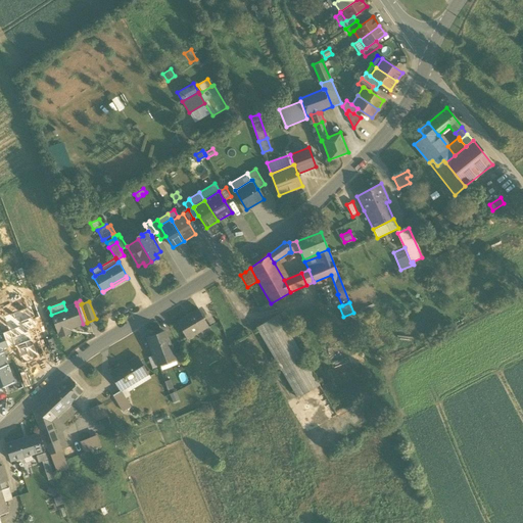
[(83,324),(77,305),(65,310),(51,315),(59,336),(69,333),(67,329),(83,324)]
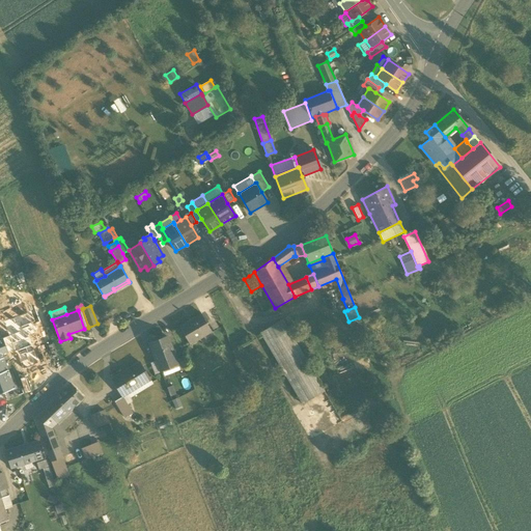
[(3,322),(8,336),(3,338),(8,352),(14,350),(15,353),(16,353),(32,346),(40,343),(36,332),(37,331),(35,325),(34,326),(33,323),(35,322),(31,311),(3,322)]
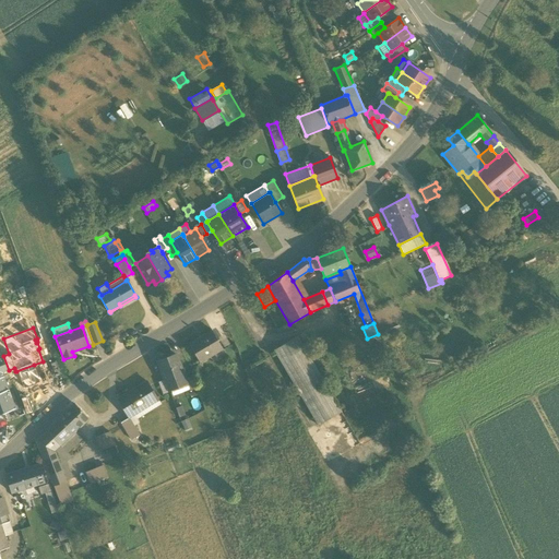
[(189,345),(199,360),(222,347),(212,331),(189,345)]
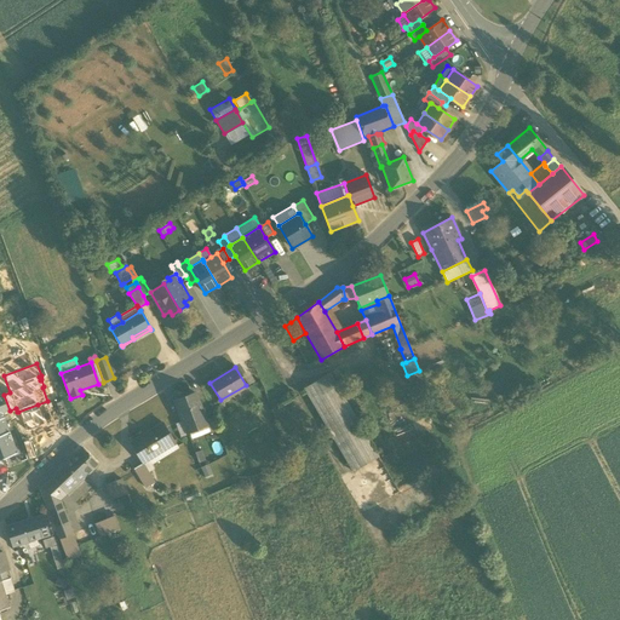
[(242,375),(248,385),(256,382),(248,371),(242,375)]
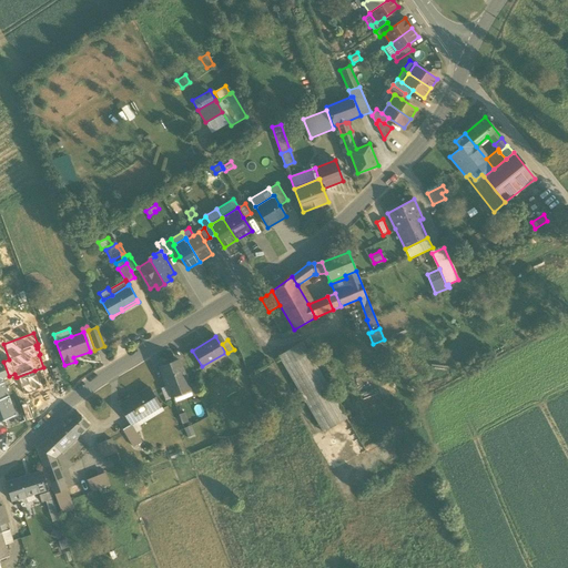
[(279,356),(323,433),(347,418),(302,342),(279,356)]
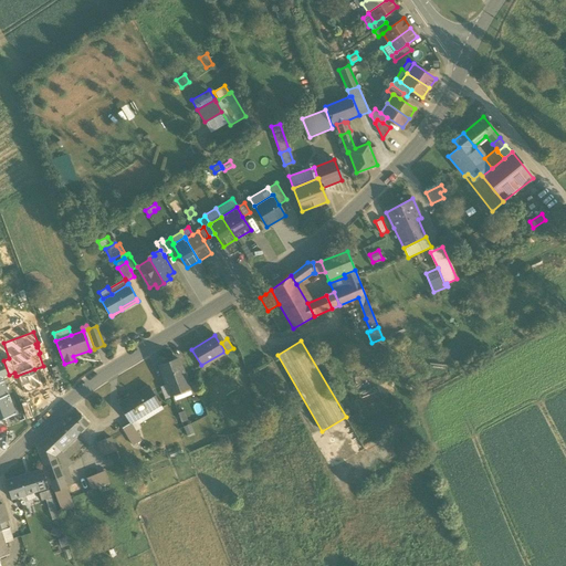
[(166,383),(171,395),(189,388),(178,359),(159,366),(166,383)]
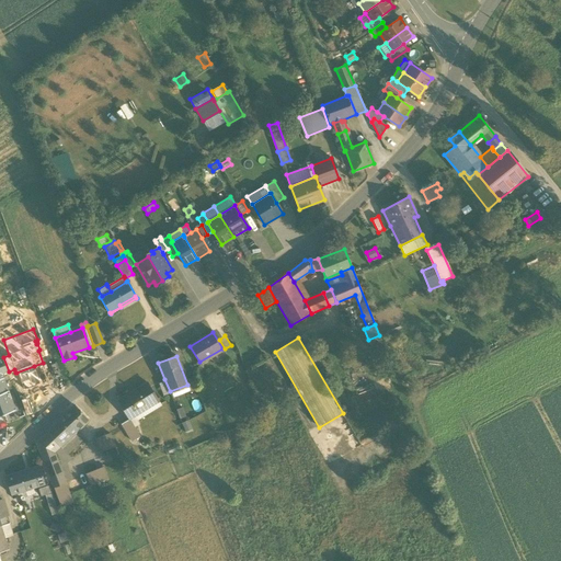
[(24,391),(41,385),(39,382),(41,381),(39,376),(38,376),(34,366),(16,373),(24,391)]
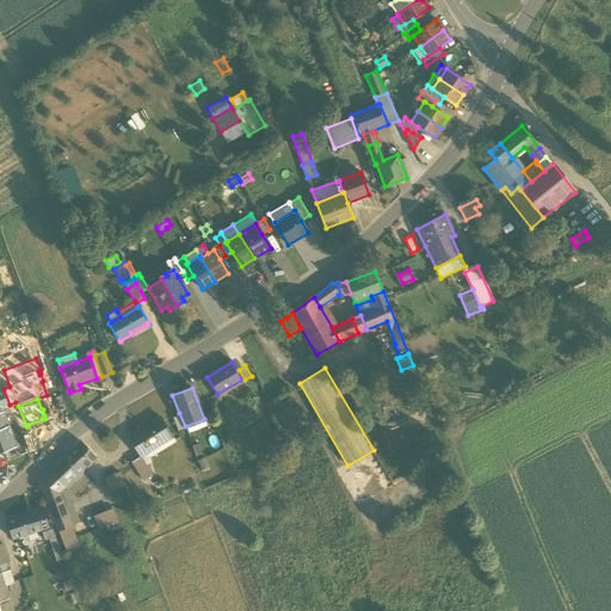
[(172,415),(178,430),(185,426),(179,413),(172,415)]
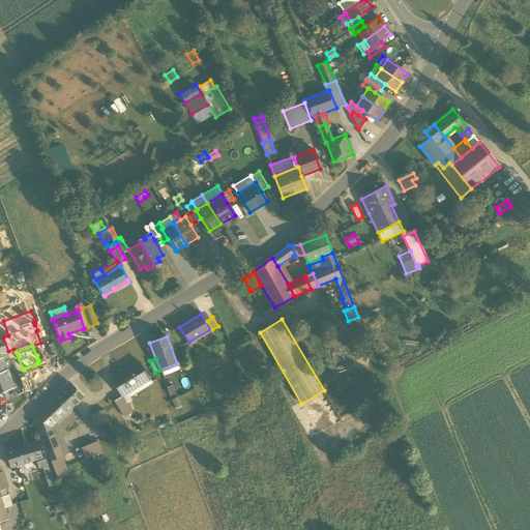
[(111,379),(120,393),(134,385),(135,388),(150,379),(139,361),(111,379)]
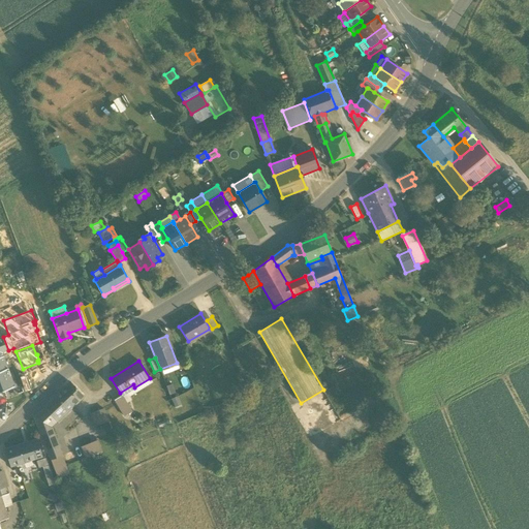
[(0,371),(0,392),(14,386),(8,368),(0,371)]
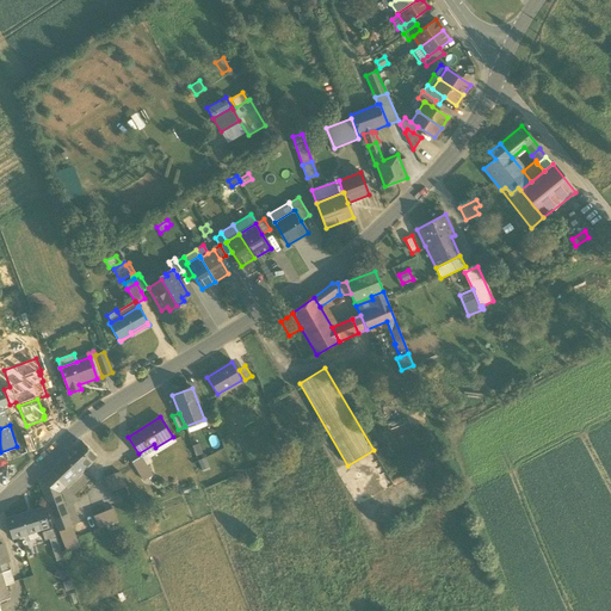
[(176,442),(173,437),(155,448),(141,456),(147,466),(152,462),(149,458),(176,442)]
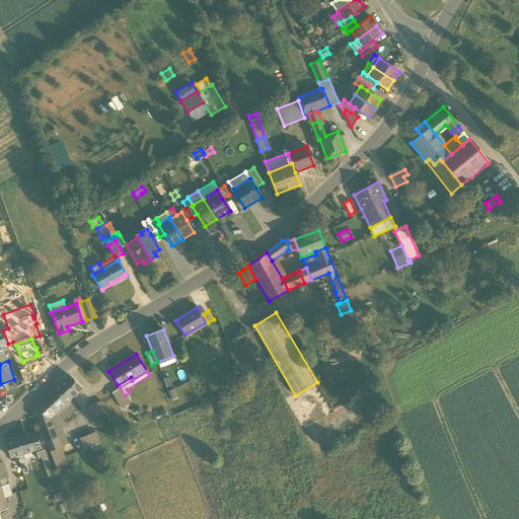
[(69,375),(53,390),(66,402),(68,400),(80,388),(69,375)]
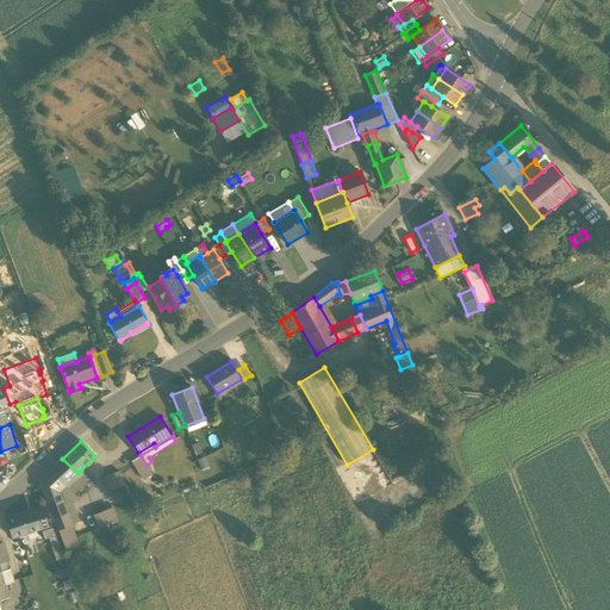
[(141,455),(155,447),(154,443),(138,453),(141,456),(141,455)]
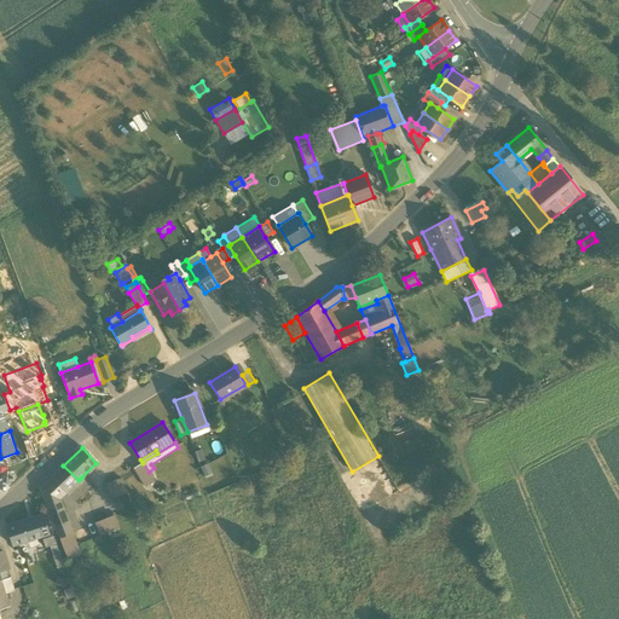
[(195,452),(198,462),(204,460),(201,450),(195,452)]
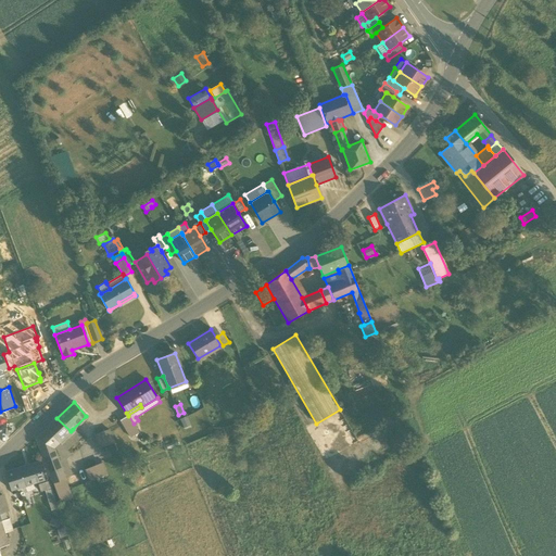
[(121,420),(130,438),(139,432),(134,424),(128,415),(128,416),(121,420)]
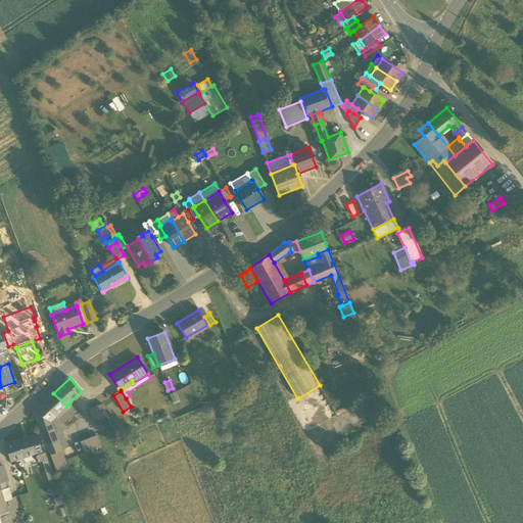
[(176,392),(169,394),(173,402),(179,400),(176,392)]
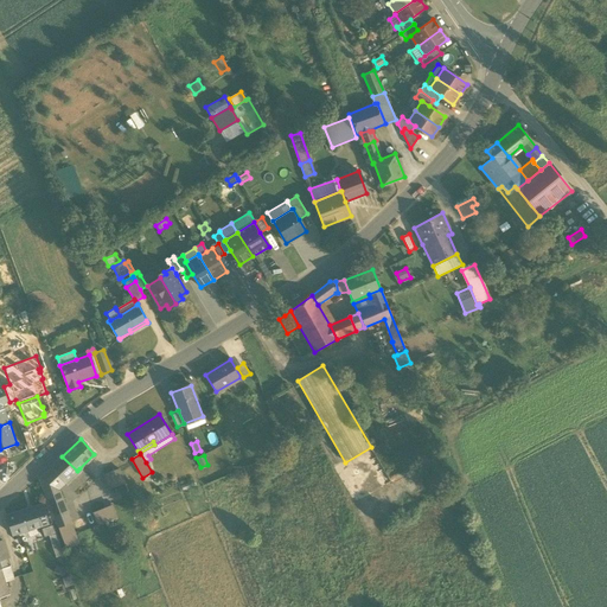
[(91,479),(80,468),(77,471),(62,457),(50,468),(63,483),(68,486),(64,490),(72,497),(91,479)]
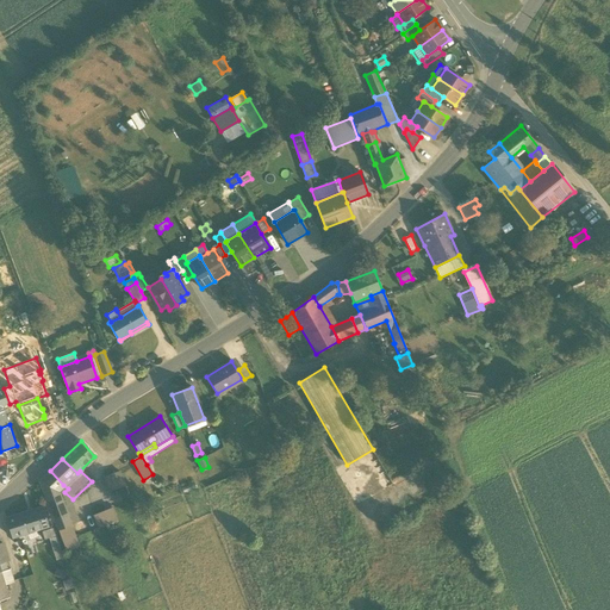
[(58,490),(63,485),(50,471),(38,480),(45,502),(48,500),(58,490)]
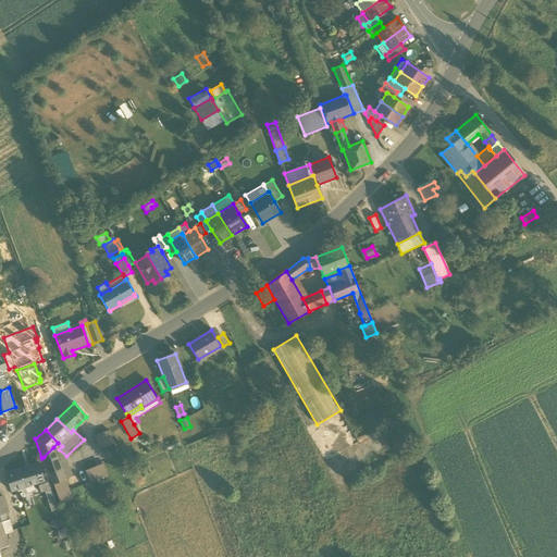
[(110,430),(95,435),(99,449),(114,444),(110,430)]
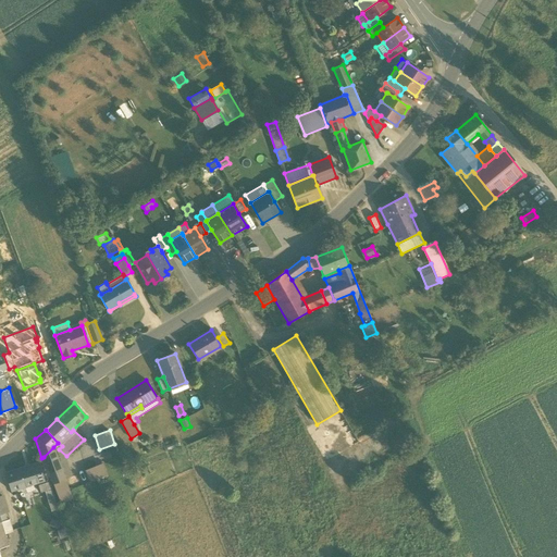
[(44,457),(53,484),(64,480),(53,447),(44,457)]
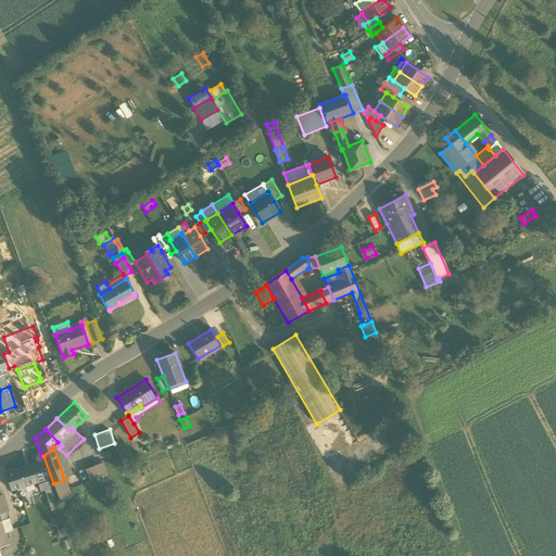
[(38,463),(19,469),(25,487),(43,480),(38,463)]
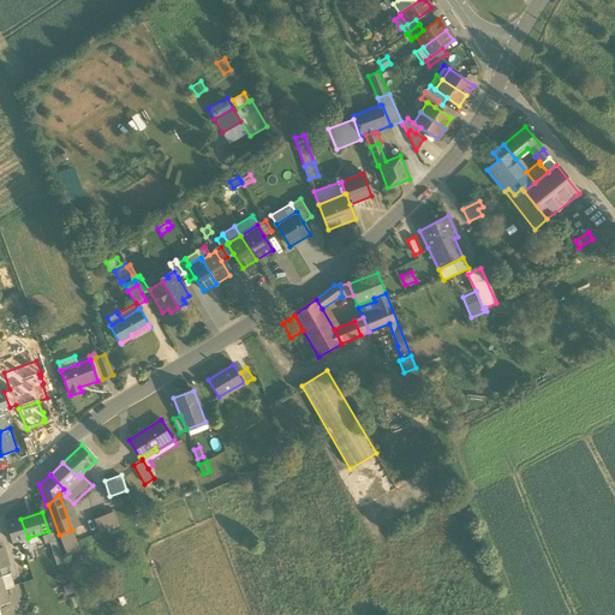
[(94,519),(97,530),(115,523),(111,512),(94,519)]
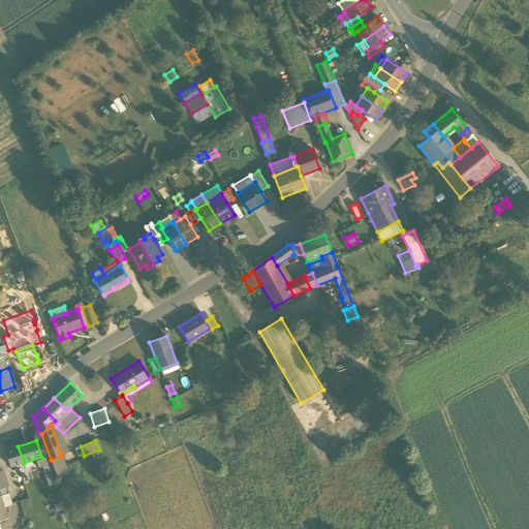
[(11,466),(24,463),(18,446),(6,450),(11,466)]
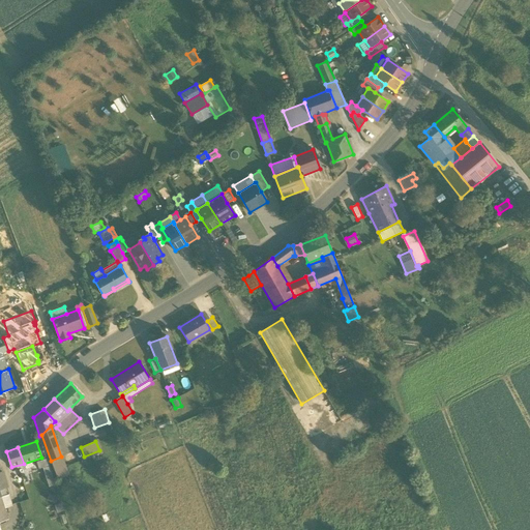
[(67,474),(61,457),(51,461),(57,478),(67,474)]
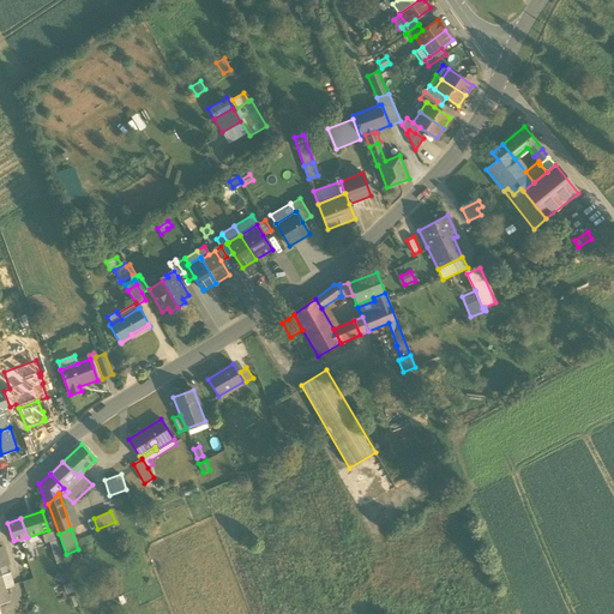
[(401,530),(389,539),(398,553),(410,545),(401,530)]
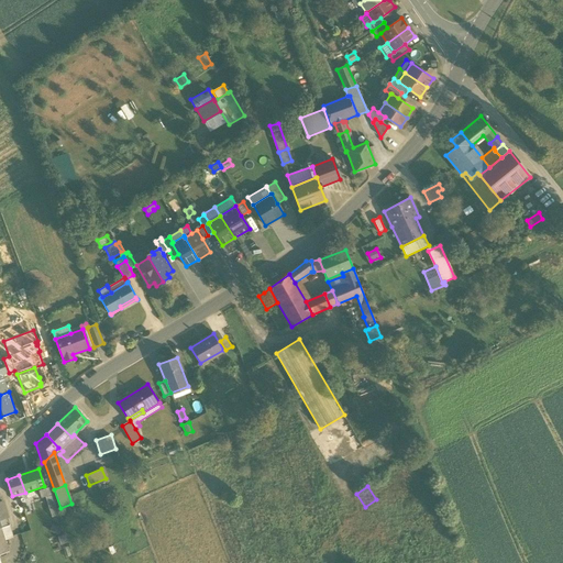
[(50,496),(53,495),(50,487),(39,490),(41,498),(45,497),(50,496)]
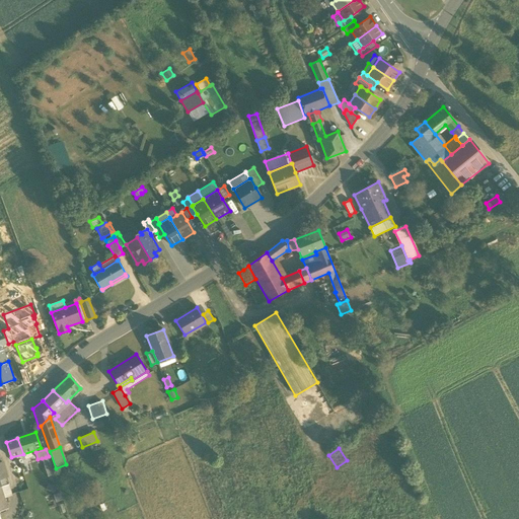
[(55,474),(49,456),(46,457),(47,460),(43,461),(48,476),(55,474)]
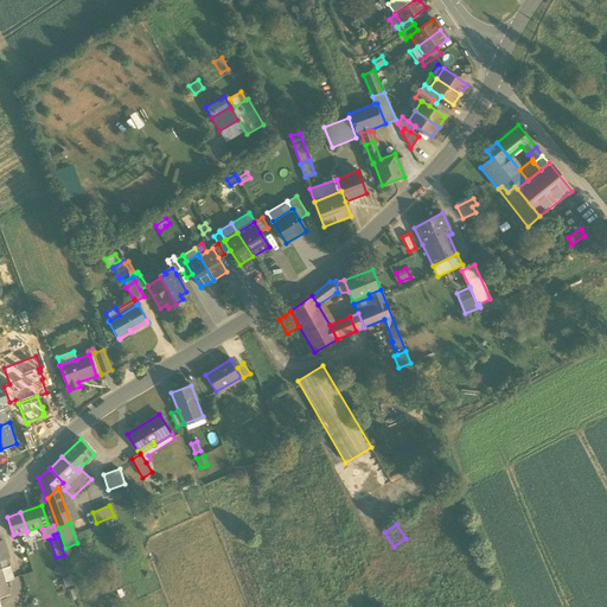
[(0,542),(0,566),(1,570),(10,568),(2,541),(0,542)]
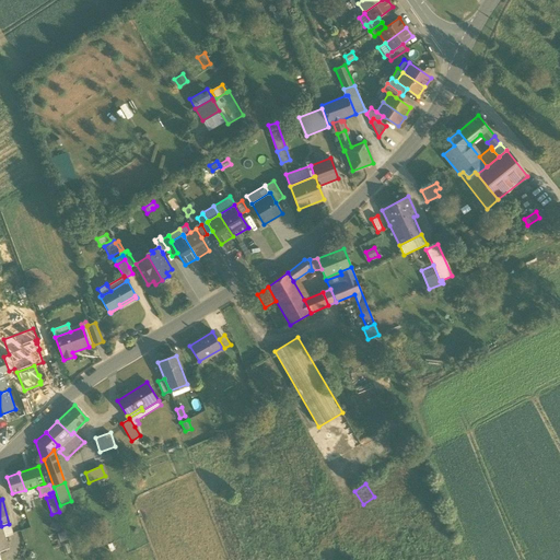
[(53,522),(49,528),(58,533),(61,525),(53,522)]
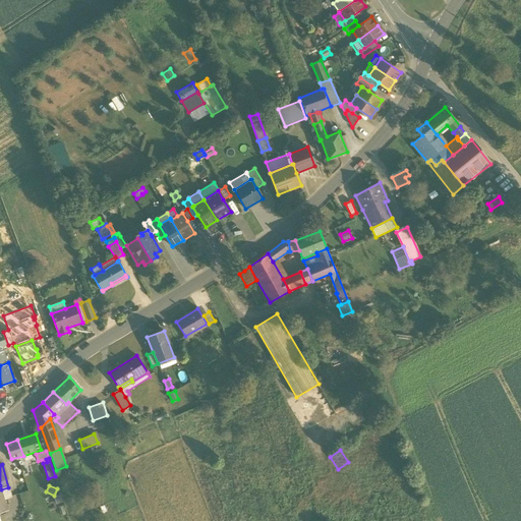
[(11,498),(8,487),(1,489),(4,500),(11,498)]
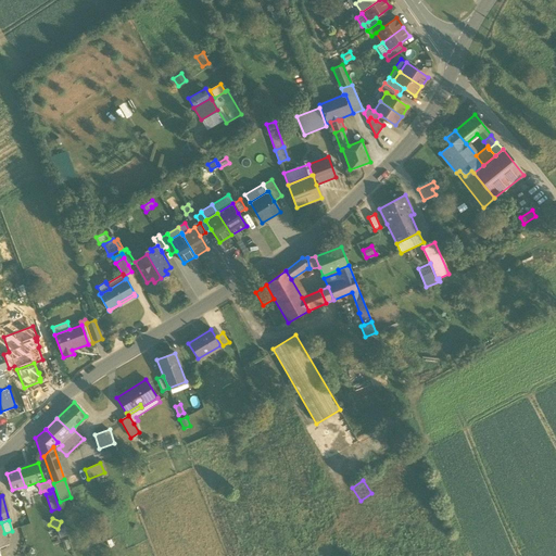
[(64,527),(57,530),(60,539),(67,535),(64,527)]
